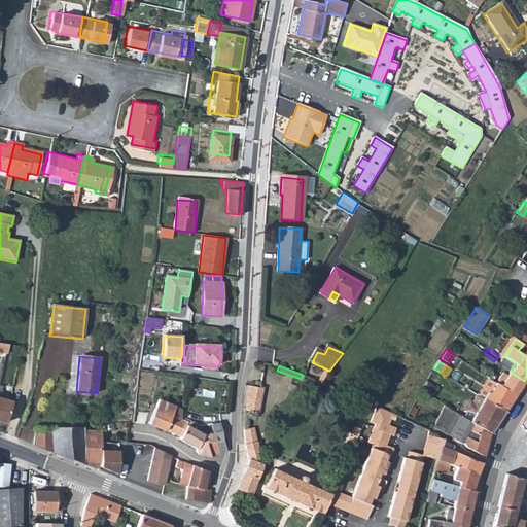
[(309,378),(321,383),(324,378),(311,373),(309,378)]
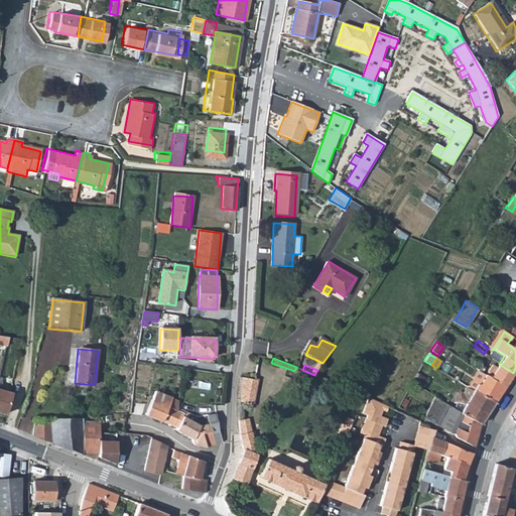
[(504,387),(513,373),(502,366),(493,379),(504,387)]
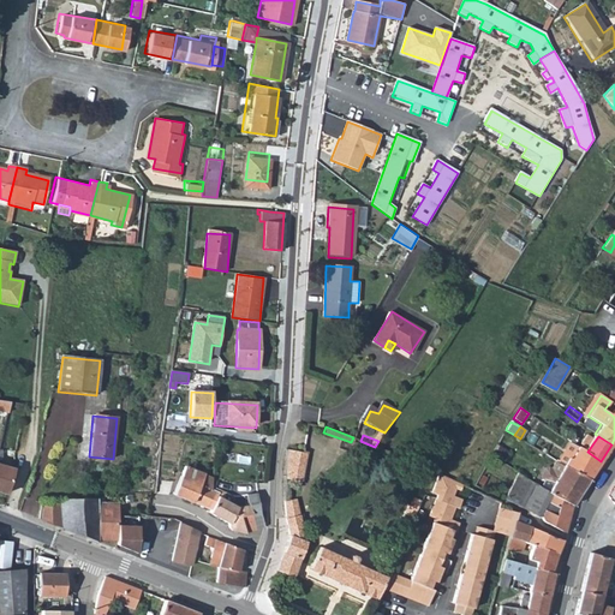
[(587,481),(601,461),(587,452),(569,441),(557,460),(587,481)]
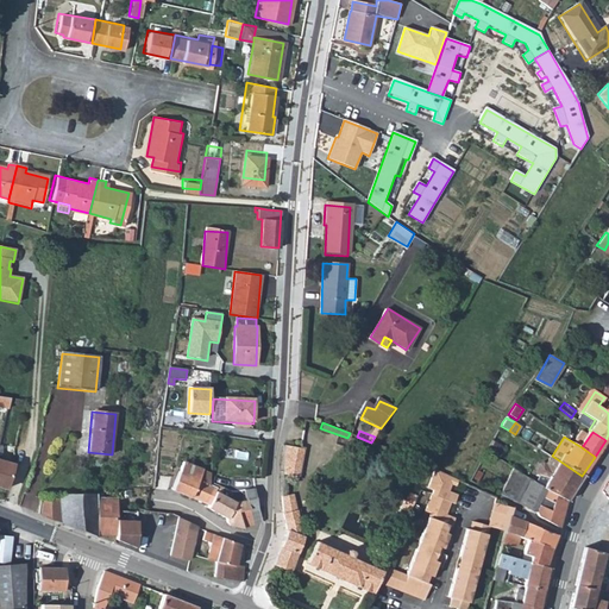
[(281,457),(281,473),(299,476),(303,449),(283,445),(281,457)]
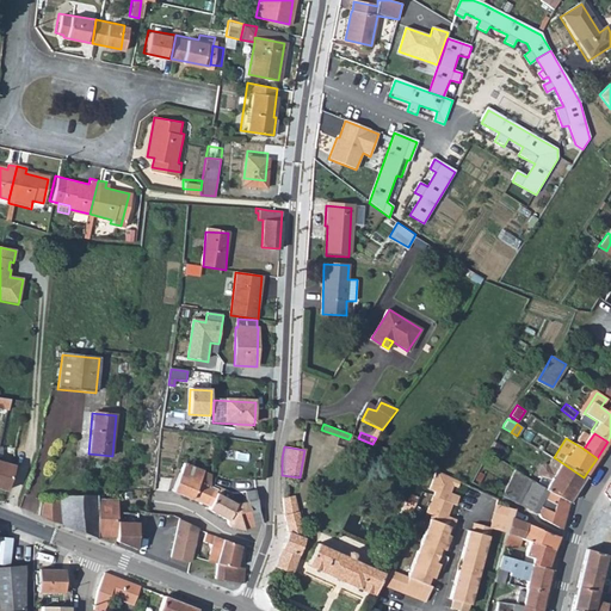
[(569,500),(584,477),(554,457),(551,457),(547,464),(543,463),(541,463),(537,469),(538,474),(541,475),(536,483),(549,491),(569,500)]
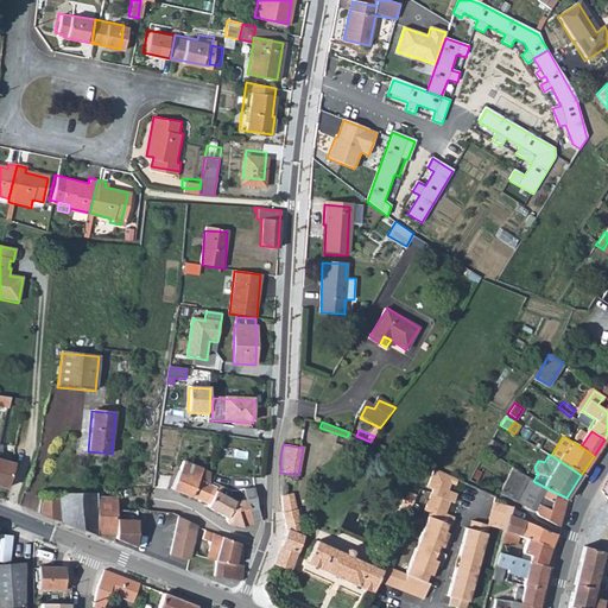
[(0,488),(5,489),(13,466),(0,461),(0,488)]
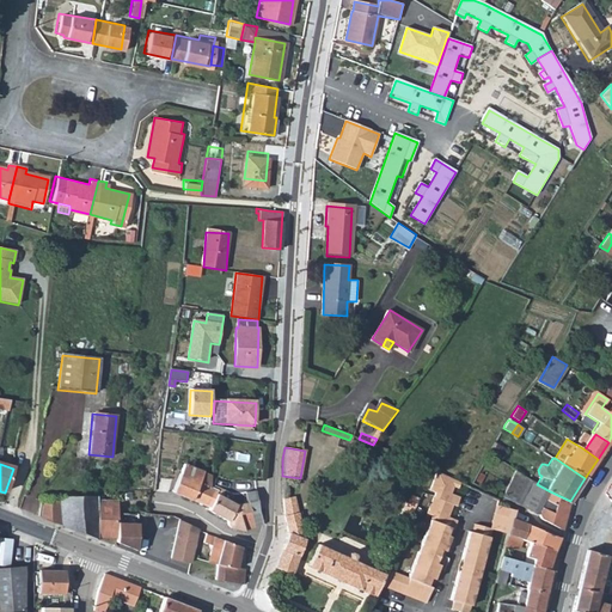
[(208,493),(209,484),(209,475),(182,465),(173,493),(181,496),(209,507),(215,495),(208,493)]
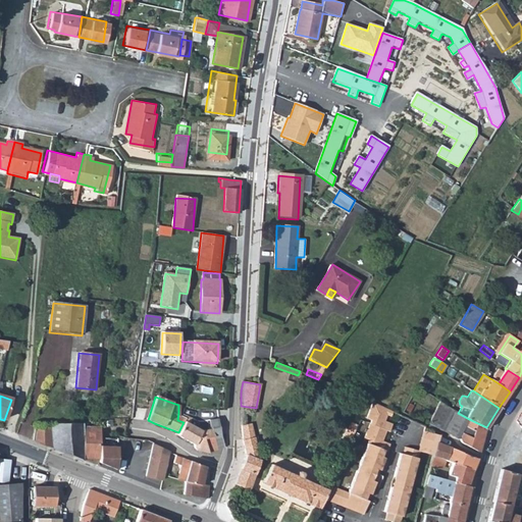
[(389,415),(390,412),(372,405),(365,421),(370,423),(363,440),(369,444),(347,496),(329,488),(328,490),(324,501),(364,518),(370,504),(361,501),(364,494),(367,497),(372,482),(369,480),(373,470),(377,471),(382,458),(378,457),(381,451),(384,452),(387,444),(379,440),(384,429),(386,430),(390,422),(382,419),(385,413),(389,415)]
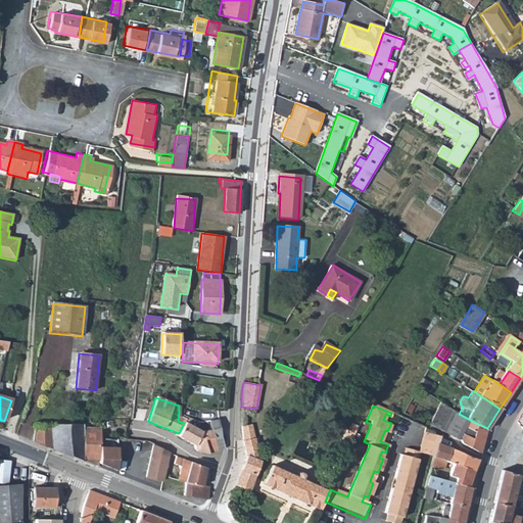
[(463,435),(470,420),(459,414),(455,412),(444,432),(457,439),(460,440),(463,435)]
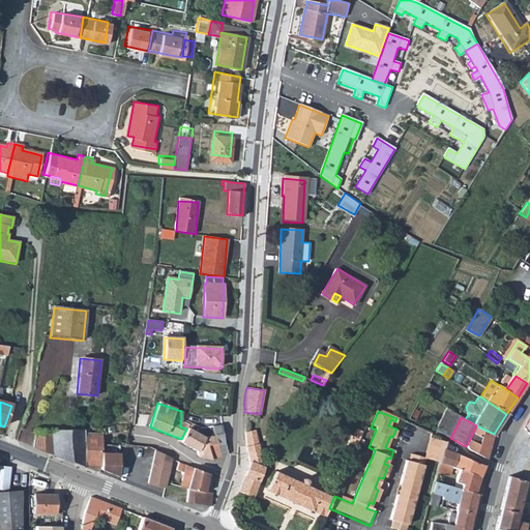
[(224,436),(222,424),(212,425),(213,436),(204,438),(190,432),(194,425),(181,419),(180,427),(186,429),(181,439),(180,442),(196,450),(197,454),(200,458),(208,459),(210,459),(207,445),(215,443),(224,441),(224,436)]
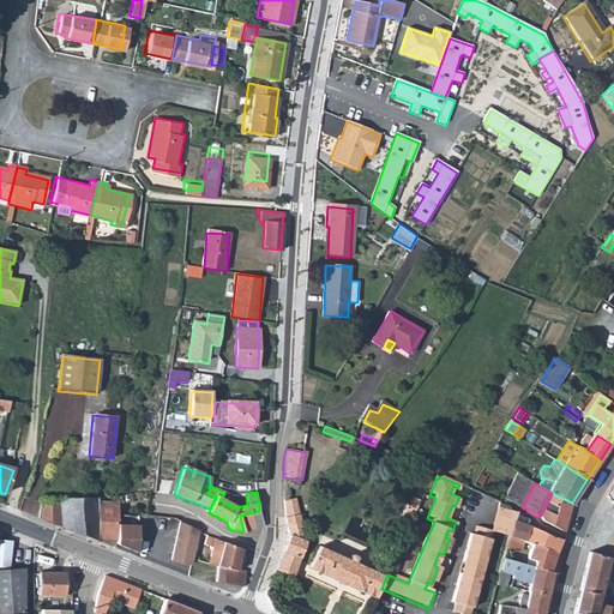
[(563,533),(572,503),(552,493),(543,511),(540,517),(545,524),(563,533)]
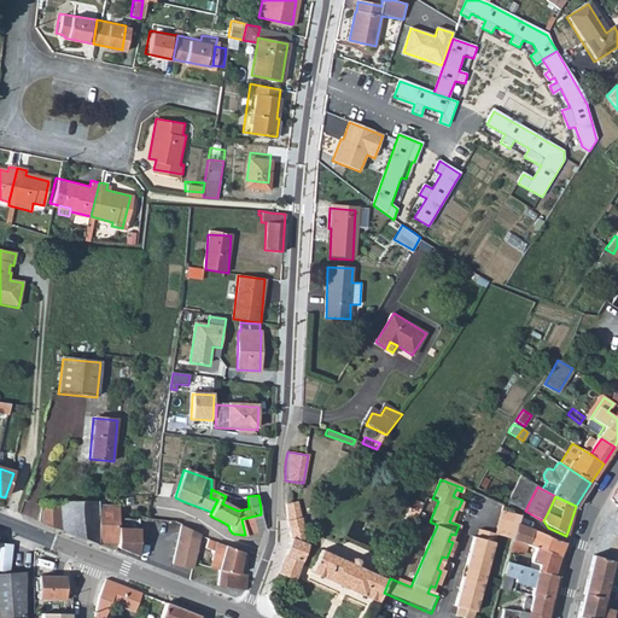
[(98,503),(98,497),(85,499),(59,500),(59,501),(40,502),(39,511),(39,517),(38,522),(66,532),(99,544),(99,542),(98,503)]
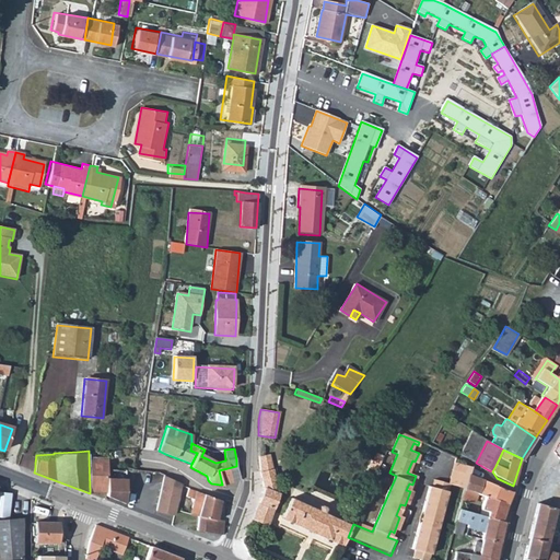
[(263,488),(251,521),(266,527),(279,490),(275,488),(276,482),(270,469),(266,455),(258,456),(259,471),(263,488)]
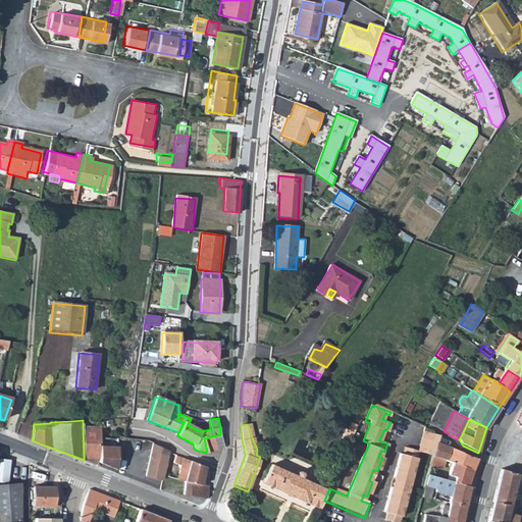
[(355,427),(349,424),(344,434),(350,438),(355,427)]
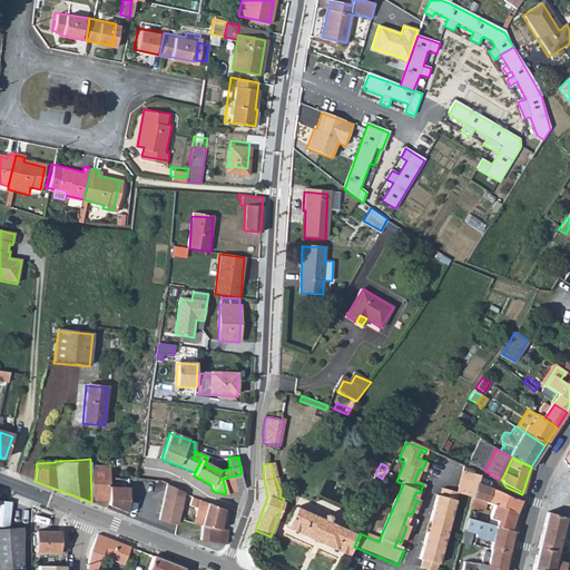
[(108,488),(108,477),(108,465),(90,464),(91,500),(107,502),(108,488)]
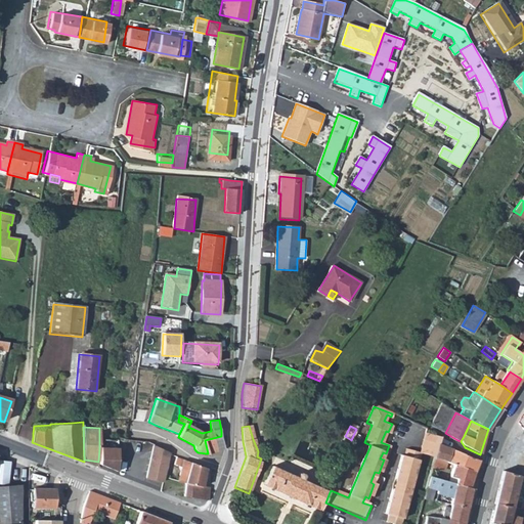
[(433,456),(437,443),(439,437),(426,433),(420,452),(421,452),(433,456)]
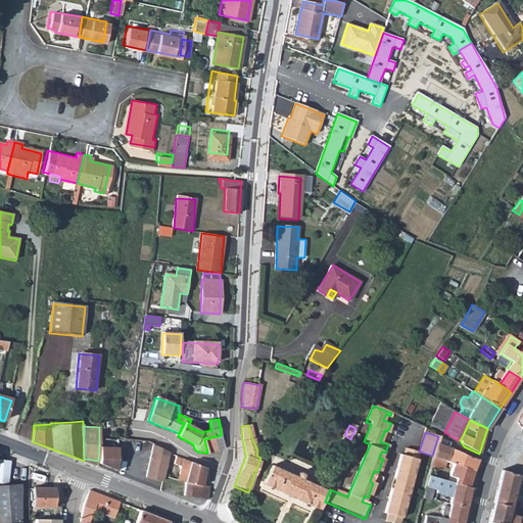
[(221,438),(221,435),(212,437),(217,450),(224,447),(221,438)]
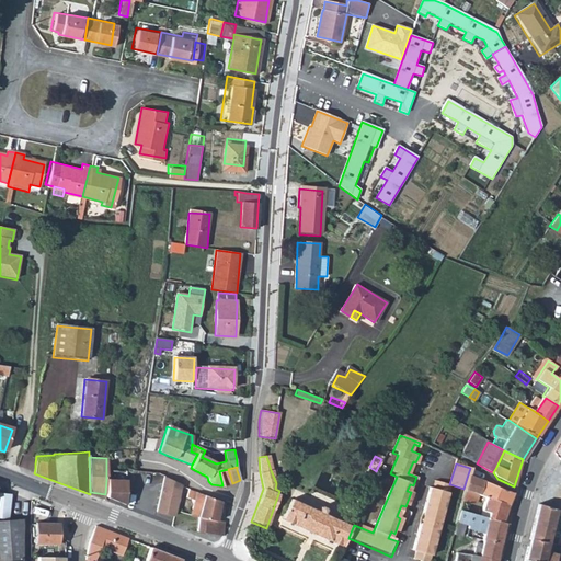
[(232,483),(228,469),(219,471),(222,485),(232,483)]
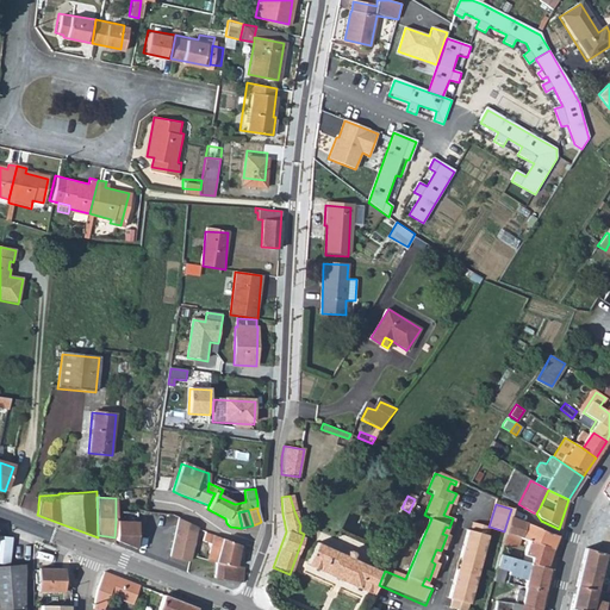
[(609,516),(603,514),(598,511),(590,527),(585,543),(603,548),(609,549),(609,516)]
